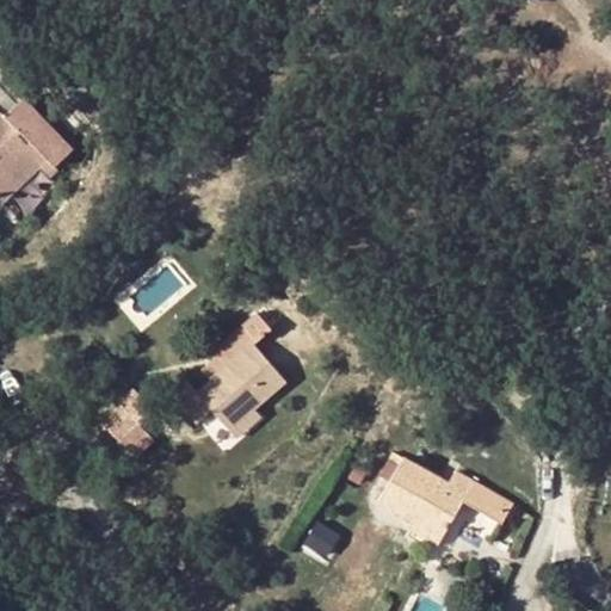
[(25,99),(5,118),(19,133),(31,121),(48,137),(38,147),(47,156),(43,160),(49,167),(71,146),(25,99)]
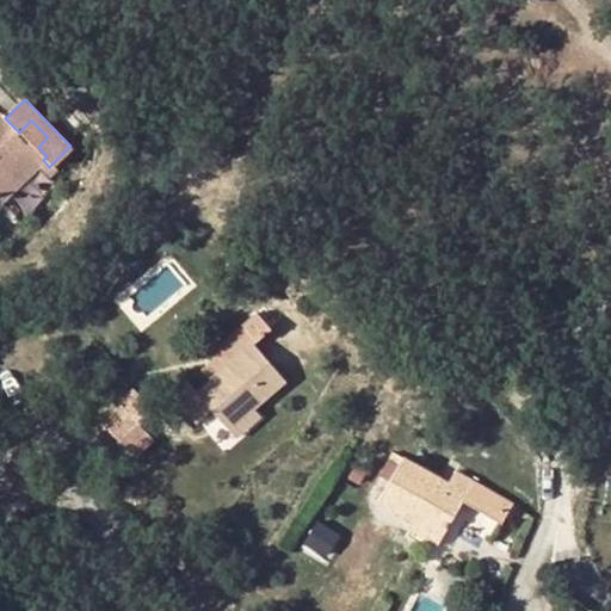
[(0,112),(0,202),(43,160),(47,156),(38,147),(48,137),(31,121),(19,133),(5,118),(0,112)]
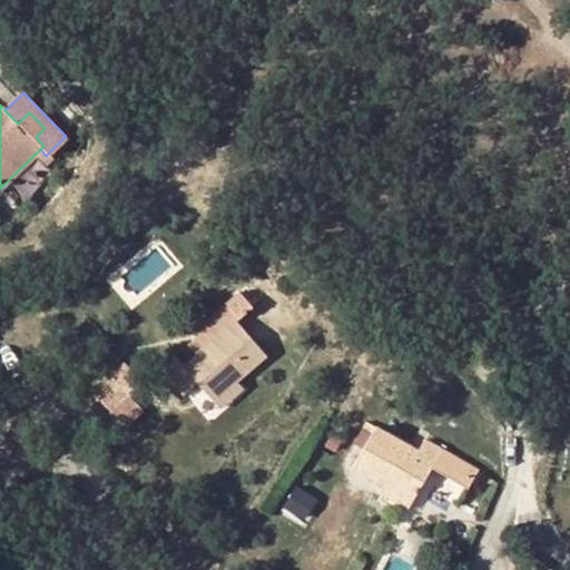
[(236,320),(184,364),(176,355),(161,366),(185,395),(199,383),(205,391),(214,400),(238,381),(267,356),(236,320)]
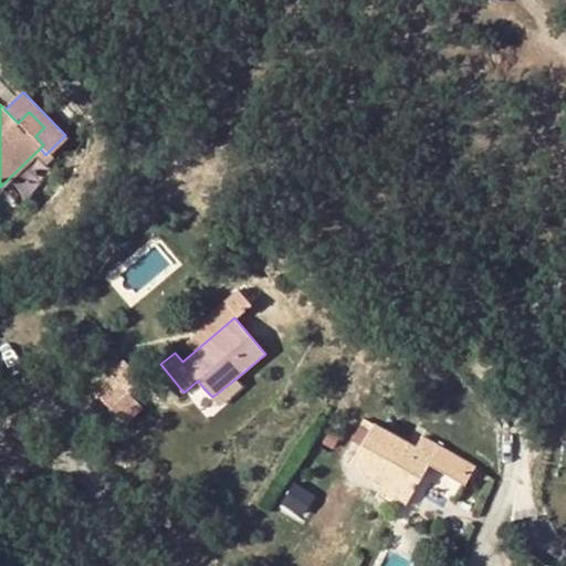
[(144,377),(126,357),(111,373),(128,391),(144,377)]
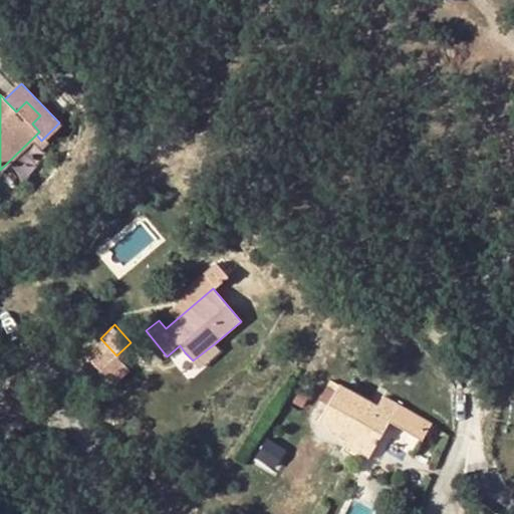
[(116,355),(100,338),(84,352),(100,369),(116,355)]
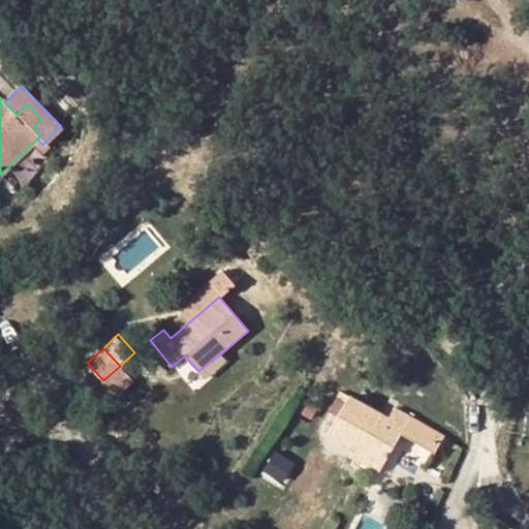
[(206,379),(226,362),(221,353),(198,371),(206,379)]
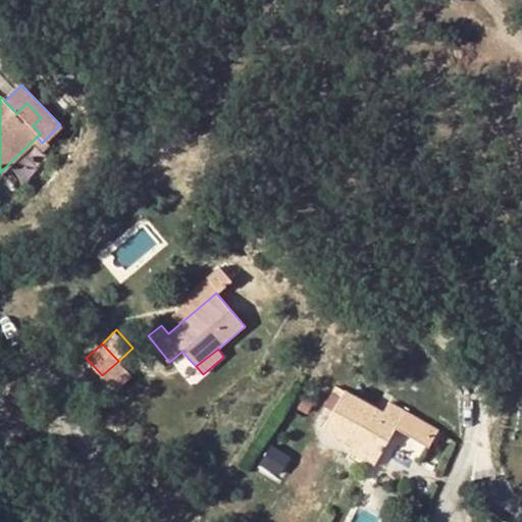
[(169,362),(175,368),(188,358),(183,351),(169,362)]
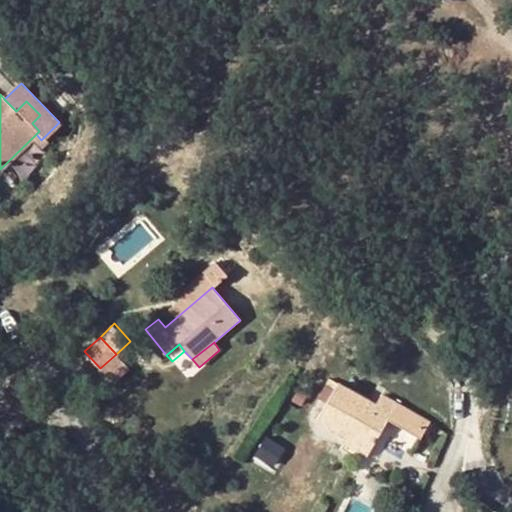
[(112,380),(126,366),(116,354),(100,368),(112,380)]
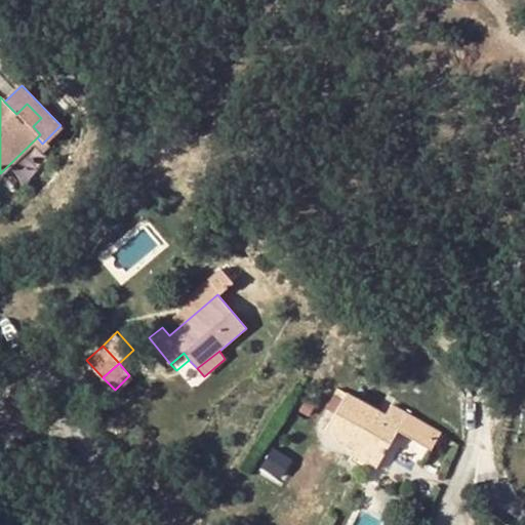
[(351,454),(376,469),(389,448),(395,436),(429,454),(441,433),(392,405),(387,416),(346,394),(326,430),(355,447),(351,454)]
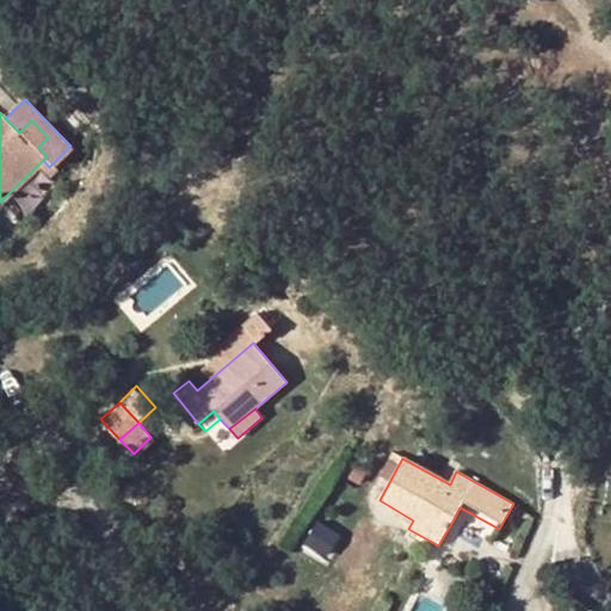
[(460,507),(452,522),(491,543),(499,529),(460,507)]
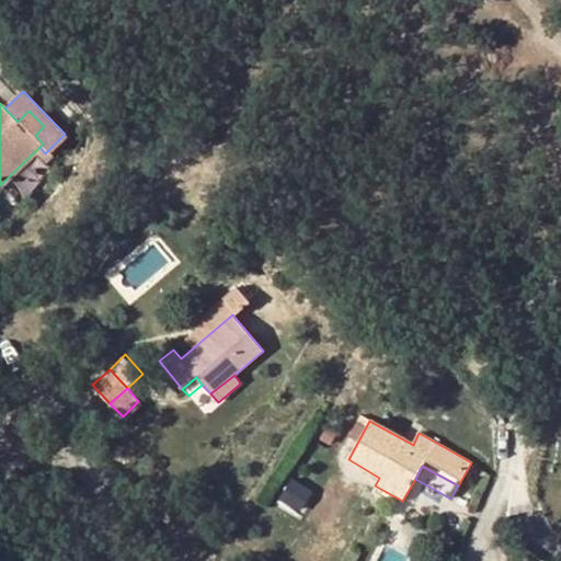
[(402,501),(375,485),(373,492),(399,507),(402,501)]
